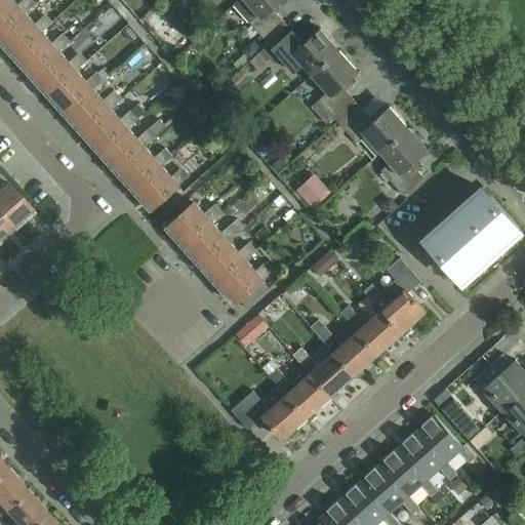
[(0,0),(0,33),(25,12),(37,0),(21,0),(17,4),(13,0),(0,0)]
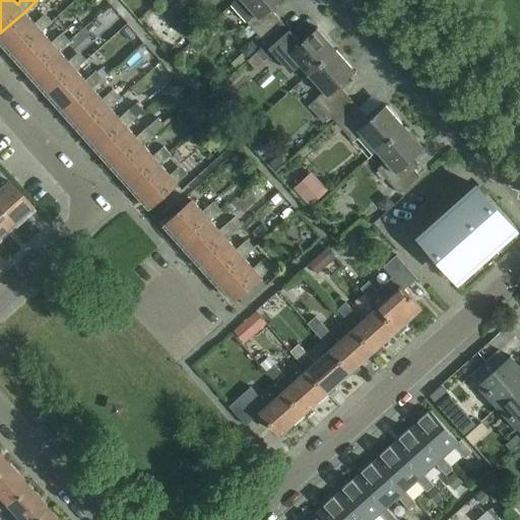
[(281,20),(270,8),(279,0),(243,0),(256,14),(247,21),(261,38),(281,20)]
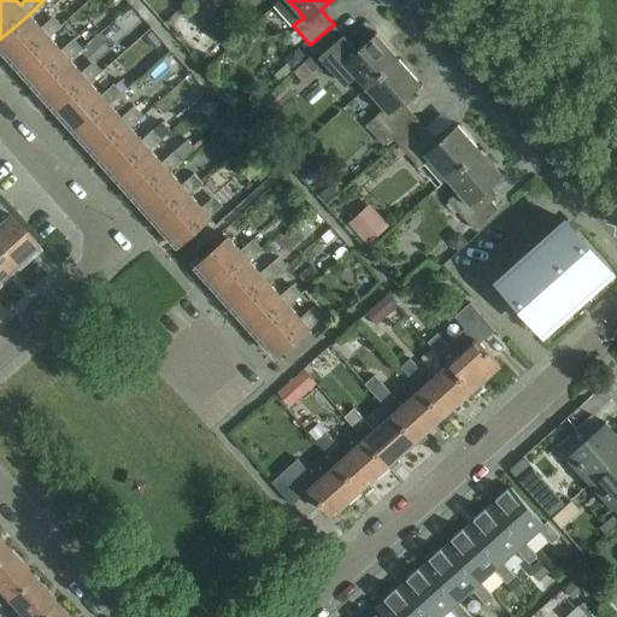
[(66,21),(58,11),(41,27),(29,15),(0,39),(0,43),(18,64),(50,36),(66,21)]
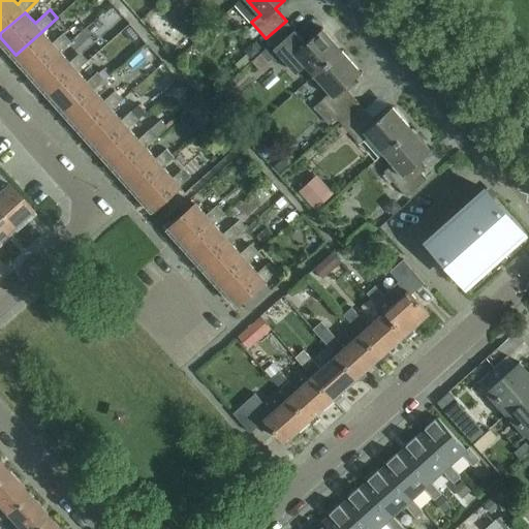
[(182,57),(193,45),(167,18),(156,29),(182,57)]
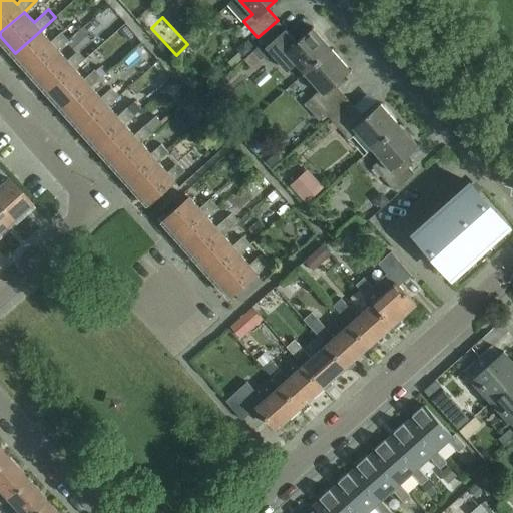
[(262,42),(266,46),(286,28),(278,20),(258,37),(262,42)]
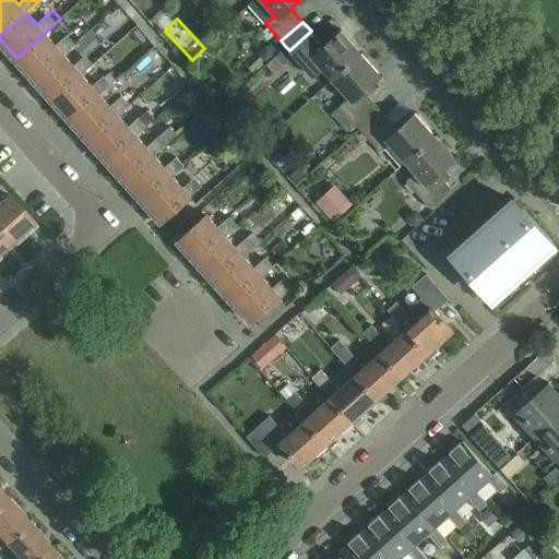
[(332,79),(361,52),(341,30),(323,45),(311,31),(289,50),(285,46),(264,63),(276,76),(296,59),(314,79),(324,70),(332,79)]
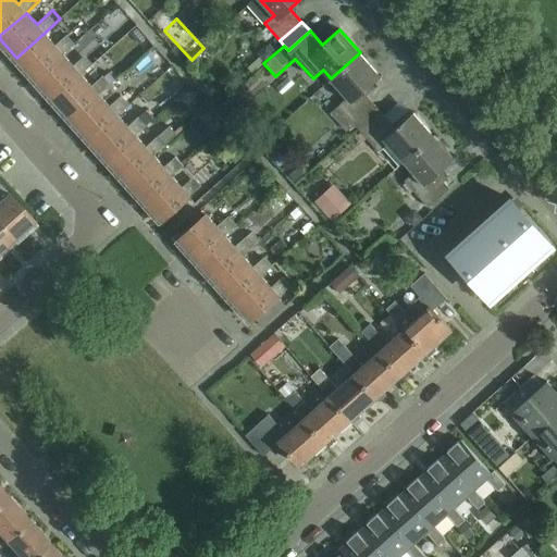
[(45,33),(16,58),(35,78),(62,53),(73,44),(65,35),(54,45),(45,33)]
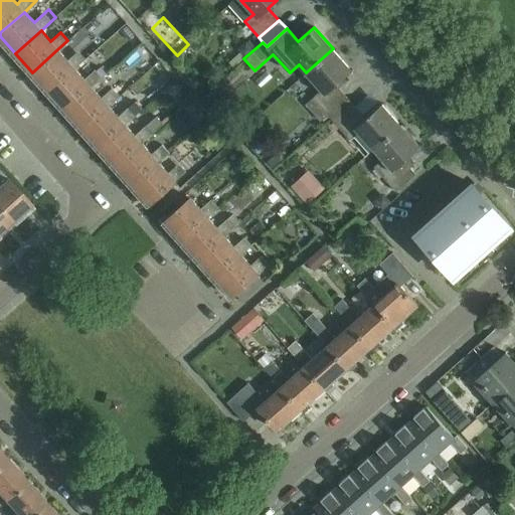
[(74,67),(84,59),(90,54),(82,46),(67,60),(57,49),(32,72),(48,91),(74,67)]
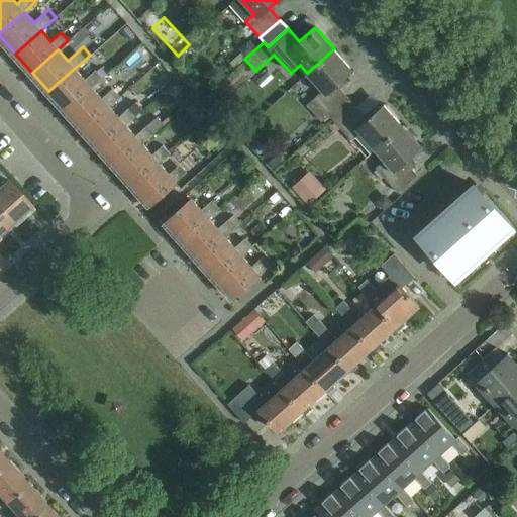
[(328,115),(348,97),(337,85),(353,71),(334,48),(307,73),(322,91),(313,98),(328,115)]
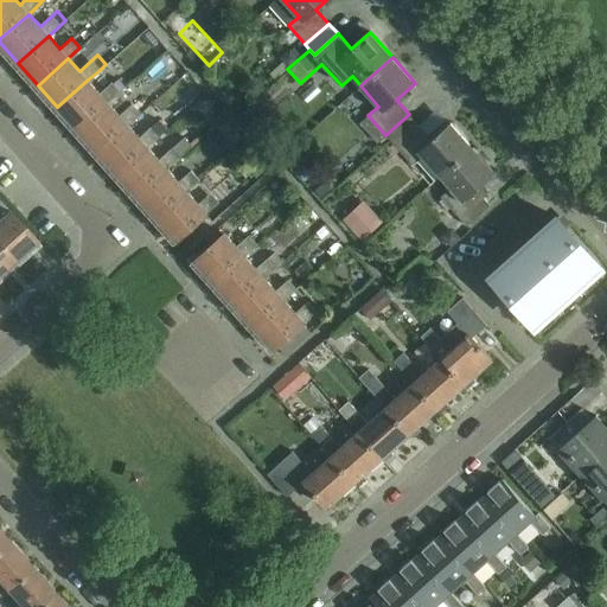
[(120,91),(100,70),(88,80),(57,107),(77,129),(108,102),(120,91)]
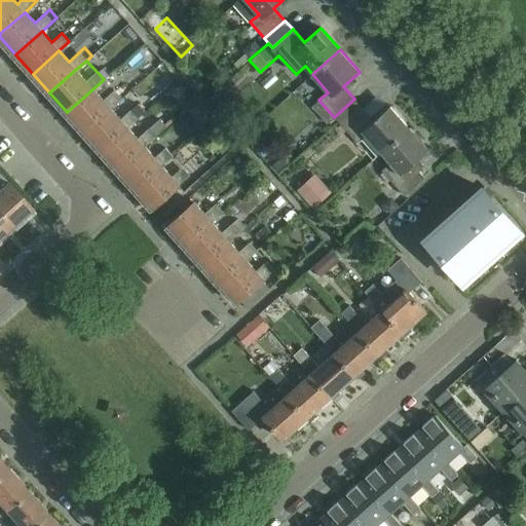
[(94,88),(67,112),(84,132),(110,108),(129,90),(122,82),(103,100),(94,88)]
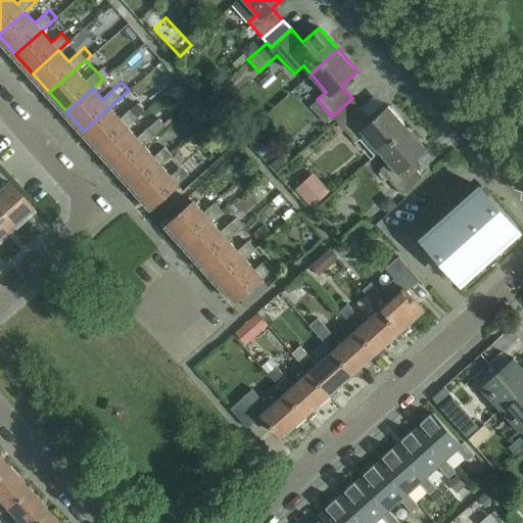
[(352,98),(332,116),(340,126),(360,107),(352,98)]
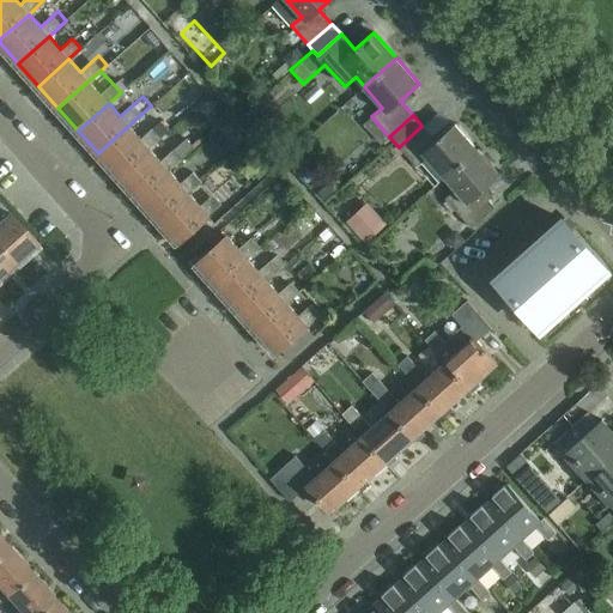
[(119,175),(149,147),(169,131),(161,121),(140,139),(128,126),(98,153),(119,175)]
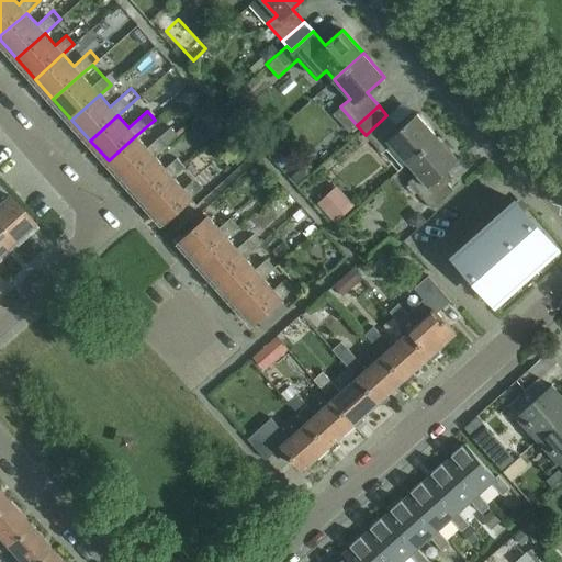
[(398,128),(386,115),(366,135),(382,153),(391,144),(408,163),(438,136),(416,112),(398,128)]
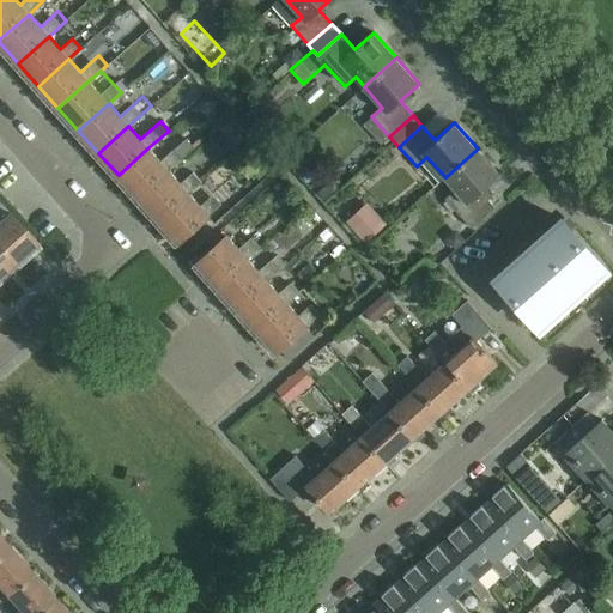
[(161,161),(149,147),(119,175),(138,198),(169,170),(189,151),(181,143),(161,161)]
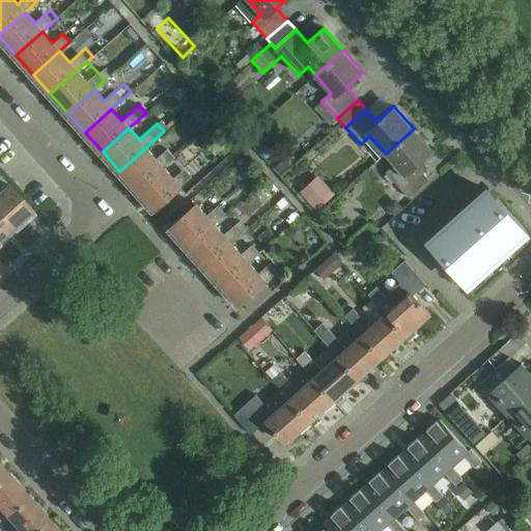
[(414,129),(386,154),(395,165),(386,173),(408,197),(428,179),(422,172),(427,168),(422,162),(434,151),(414,129)]
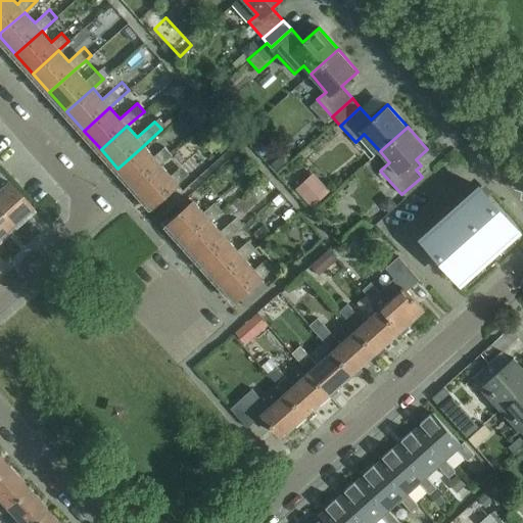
[(153,156),(144,145),(117,169),(135,188),(160,164),(171,155),(163,147),(153,156)]
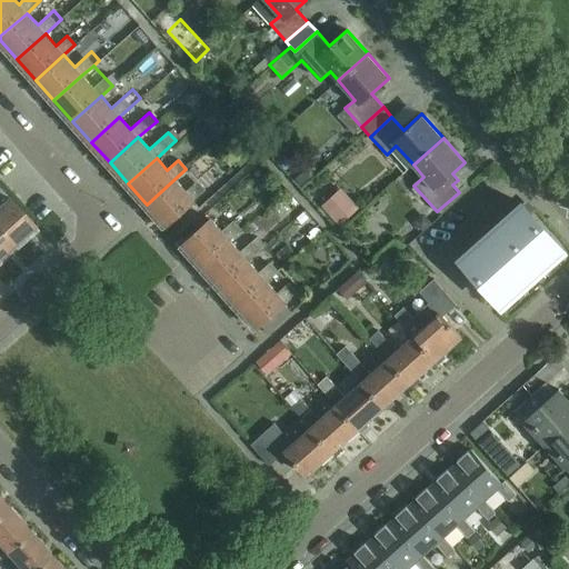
[(166,226),(195,200),(193,199),(200,193),(192,185),(186,191),(175,179),(147,205),(166,226)]
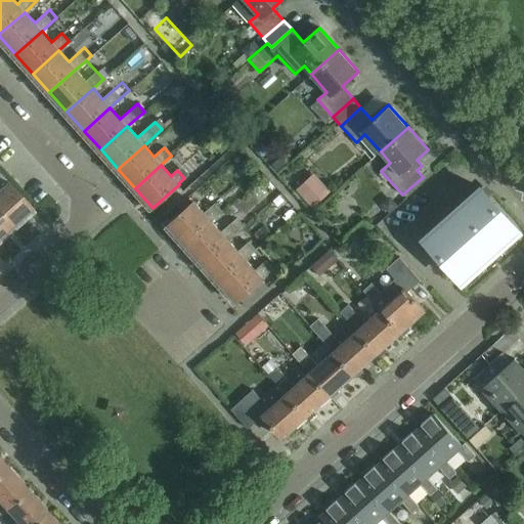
[(0,212),(11,225),(31,208),(7,181),(7,182),(0,174),(0,212)]
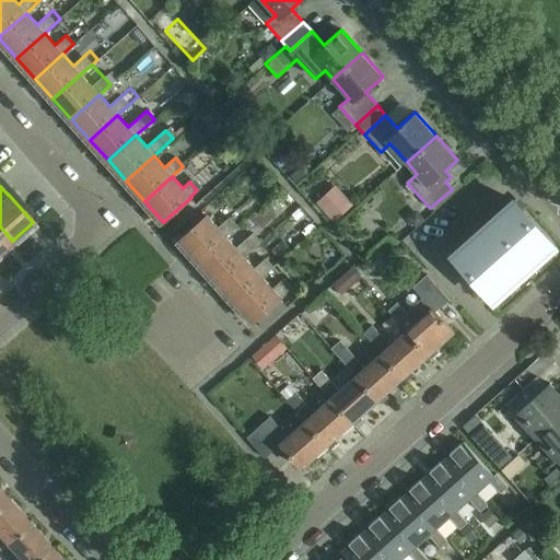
[(345,231),(362,211),(342,195),(326,213),(345,231)]
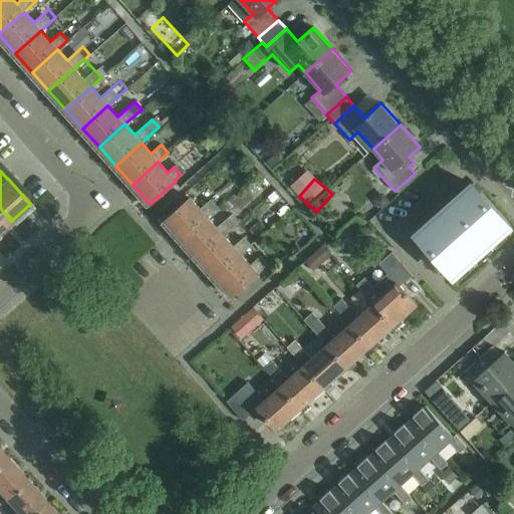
[(416,234),(453,275),(509,226),(471,184),(456,198),(463,206),(438,228),(431,220),(416,234)]
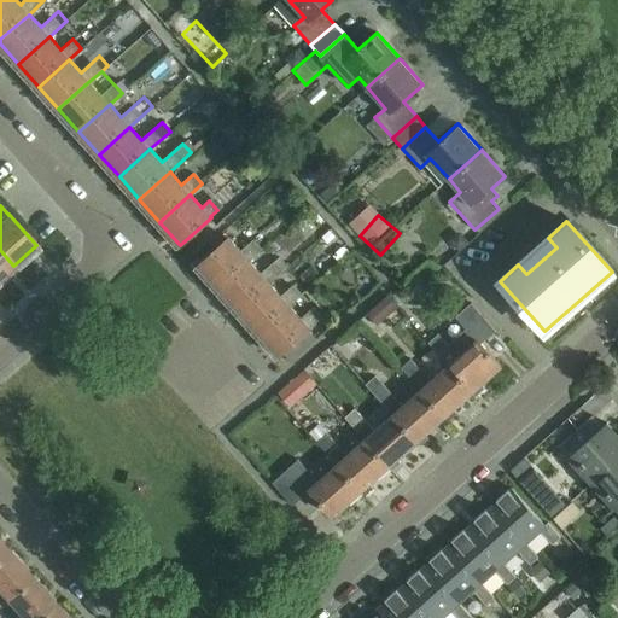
[(217,287),(249,260),(262,249),(254,239),(240,251),(228,237),(197,264),(217,287)]
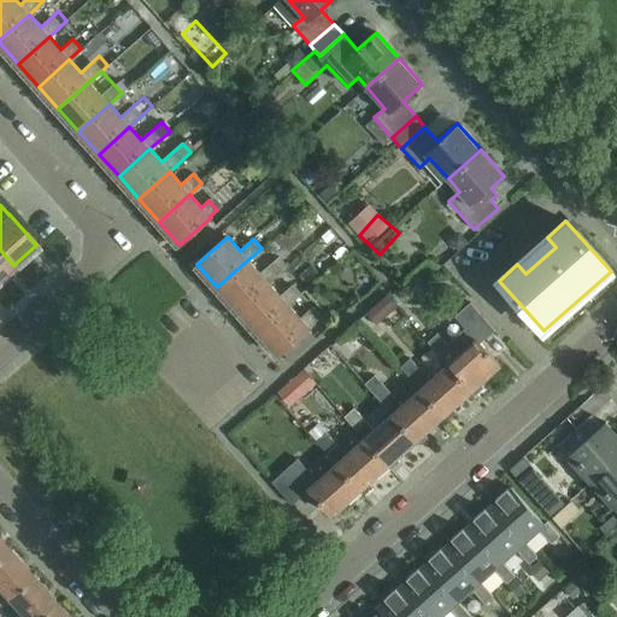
[(0,276),(13,265),(0,250),(0,276)]
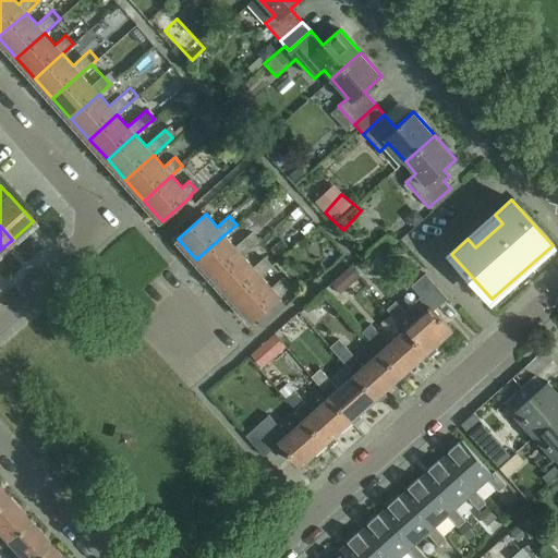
[(225,234),(196,259),(215,280),(243,255),(259,241),(252,232),(235,246),(225,234)]
